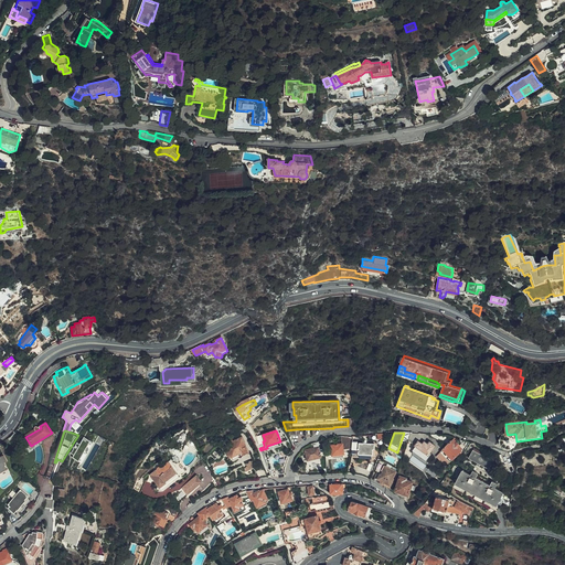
[(408,441),(412,433),(404,433),(402,439),(408,441)]
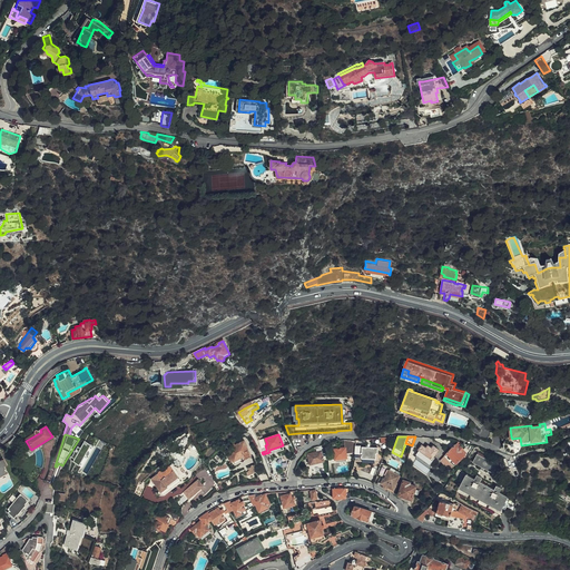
[(431,441),(428,438),(425,436),(424,436),(421,441),(425,445),(431,441)]
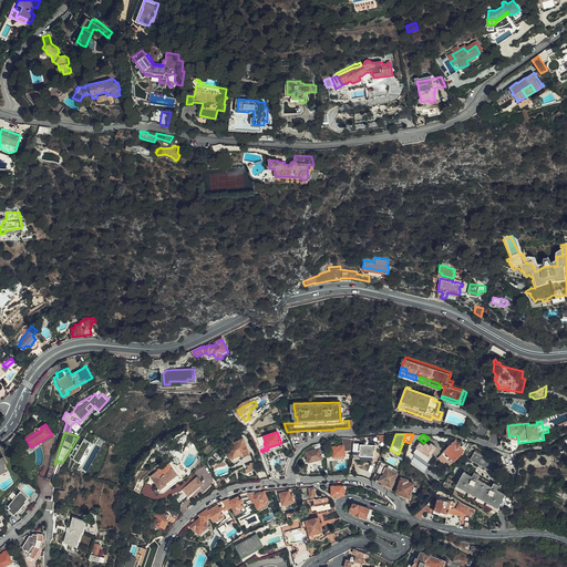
[(518,443),(517,435),(509,436),(508,434),(507,434),(505,435),(504,437),(503,439),(502,441),(502,443),(503,445),(503,446),(504,447),(506,450),(507,451),(508,451),(511,451),(513,451),(516,449),(517,447),(518,445),(518,443)]
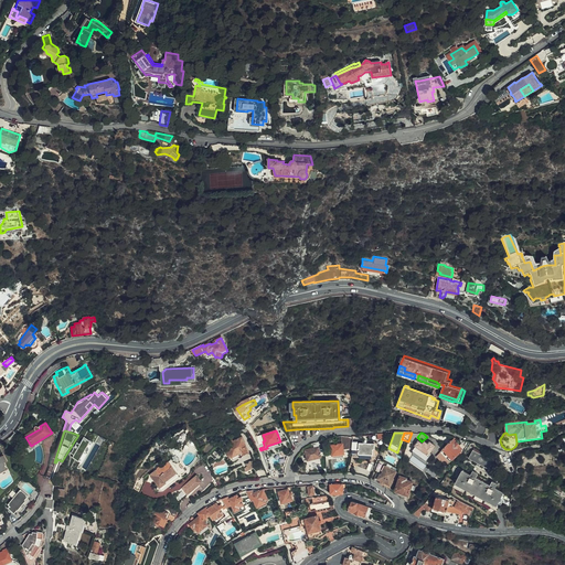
[(263,435),(256,437),(259,446),(264,445),(263,441),(265,440),(263,435)]
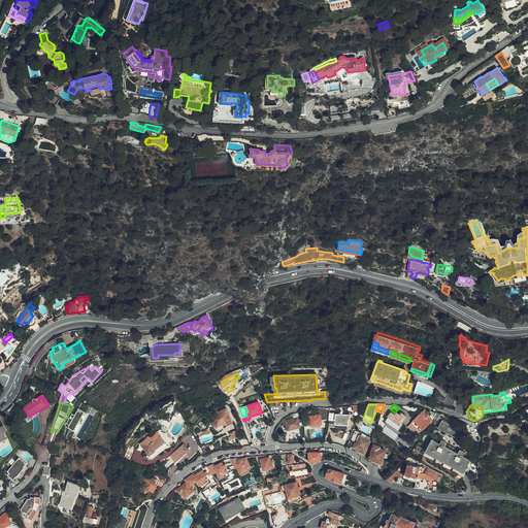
[(72,413),(66,423),(69,425),(68,428),(74,431),(86,411),(79,408),(75,415),(72,413)]
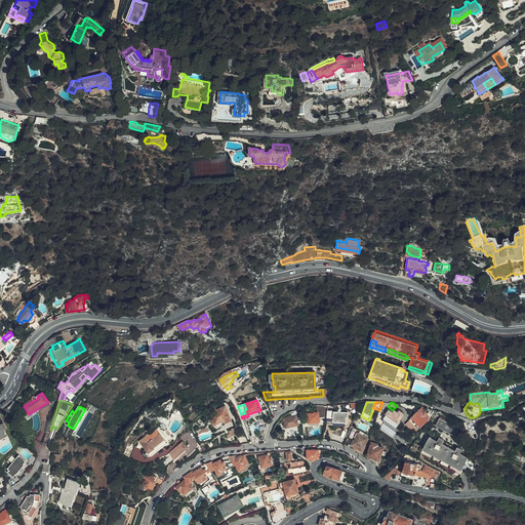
[(232,420),(225,406),(216,410),(212,413),(208,415),(213,427),(225,421),(226,422),(232,420)]
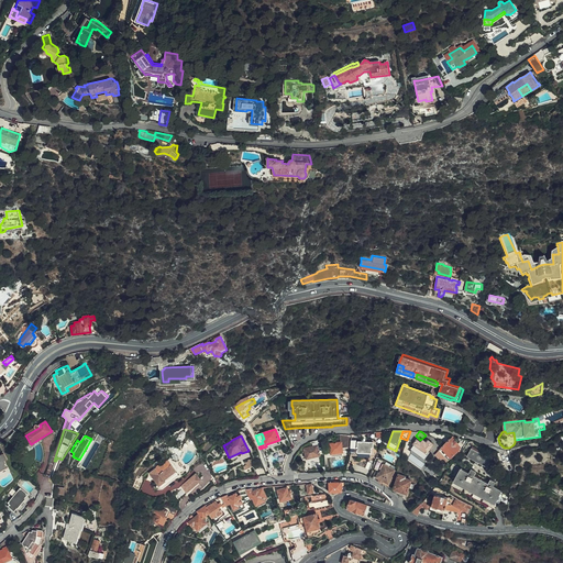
[(352,435),(342,435),(343,442),(341,442),(330,443),(330,445),(328,445),(328,452),(330,451),(331,453),(331,454),(332,454),(341,453),(342,453),(342,450),(350,449),(351,441),(352,435)]
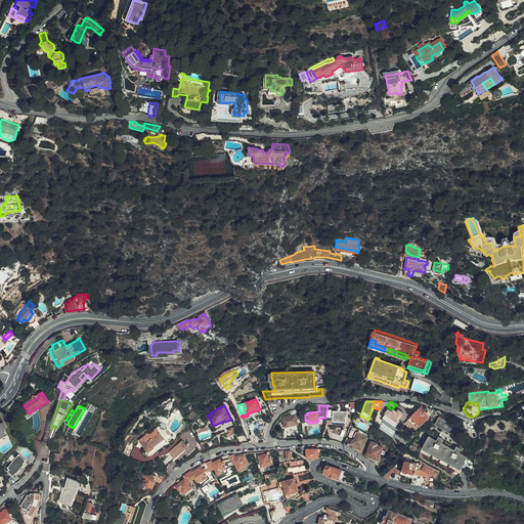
[(424,416),(426,413),(421,407),(411,417),(420,426),(427,419),(424,416)]
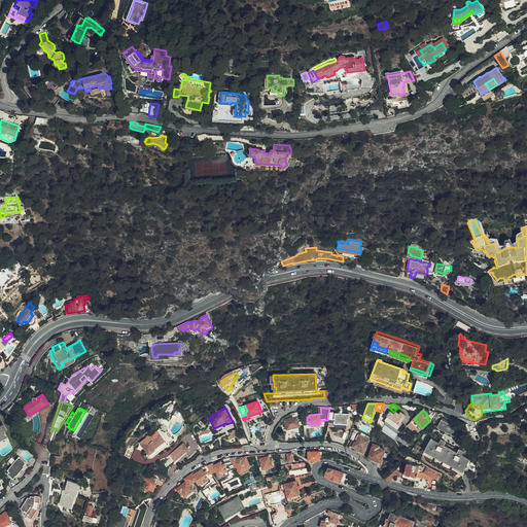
[(407,416),(401,413),(400,415),(396,413),(395,415),(391,412),(387,418),(388,418),(399,426),(407,416)]
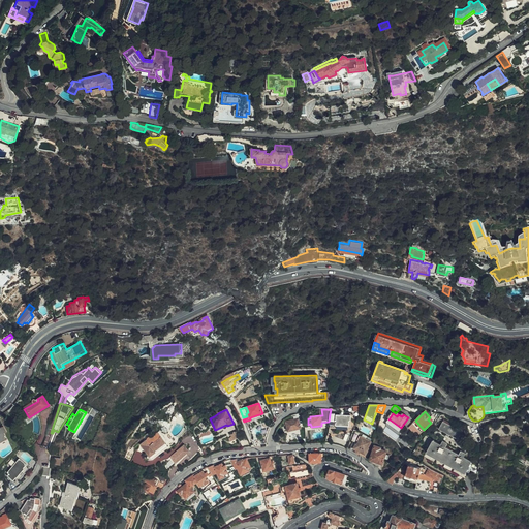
[(335,415),(330,414),(329,422),(329,425),(330,425),(330,426),(335,427),(347,429),(348,429),(349,418),(335,416),(335,415)]
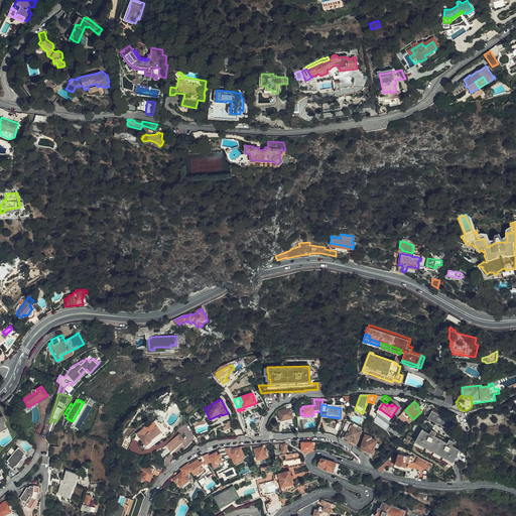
[(297,417),(295,405),(286,407),(286,410),(278,412),(281,421),(297,417)]
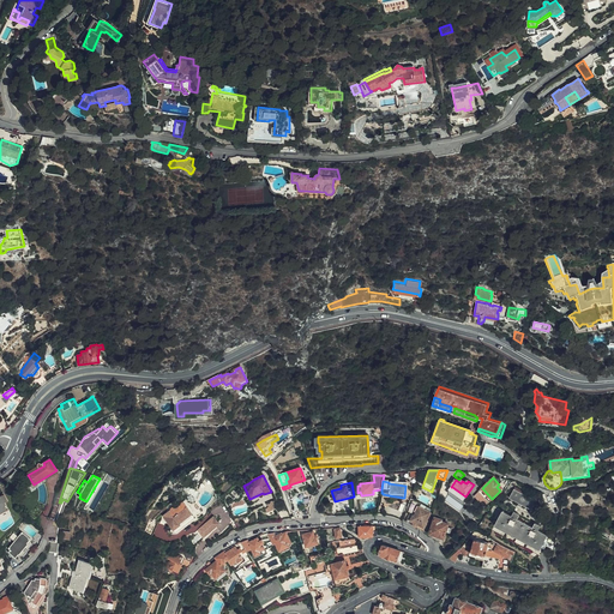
[(531,510),(537,498),(515,486),(509,498),(531,510)]
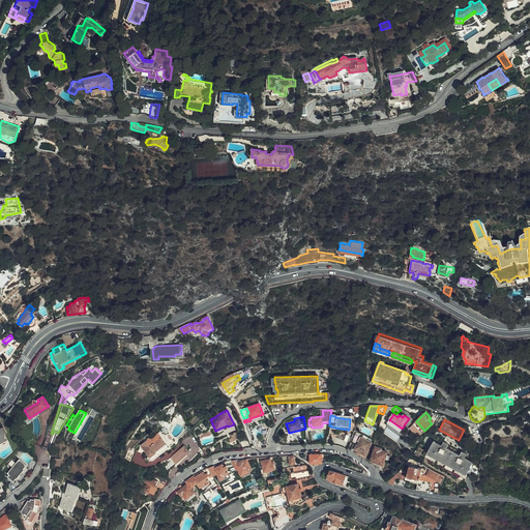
[(390,420),(388,423),(400,432),(402,429),(390,420)]
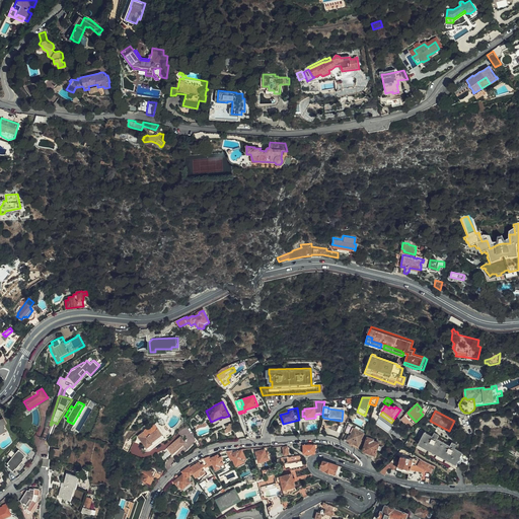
[(198,423),(204,416),(201,413),(195,420),(198,423)]
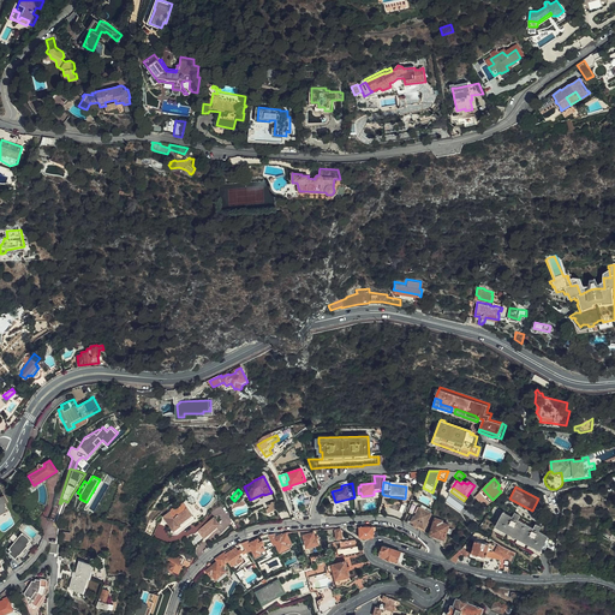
[(7,501),(5,495),(0,497),(0,519),(11,514),(5,502),(7,501)]
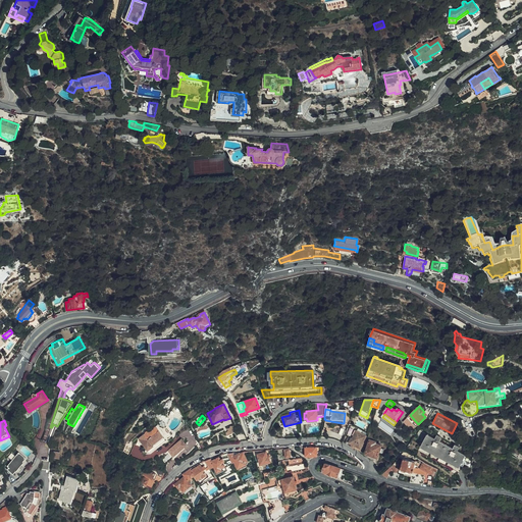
[(237,432),(233,425),(226,428),(227,430),(224,431),(223,432),(226,436),(237,432)]
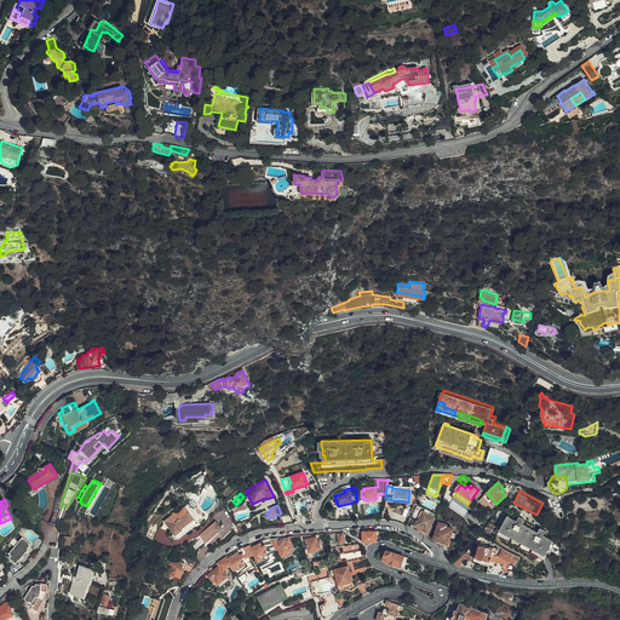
[(171,515),(164,521),(174,535),(182,529),(181,528),(182,528),(193,520),(194,518),(184,506),(176,512),(174,512),(173,512),(172,512),(171,515)]
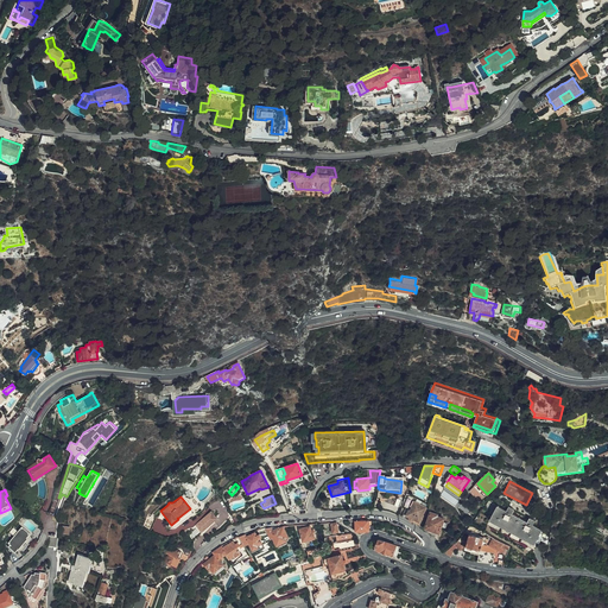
[(239,515),(240,514),(246,512),(248,511),(246,505),(248,504),(247,501),(251,500),(249,498),(247,499),(241,501),(242,502),(235,506),(239,515)]
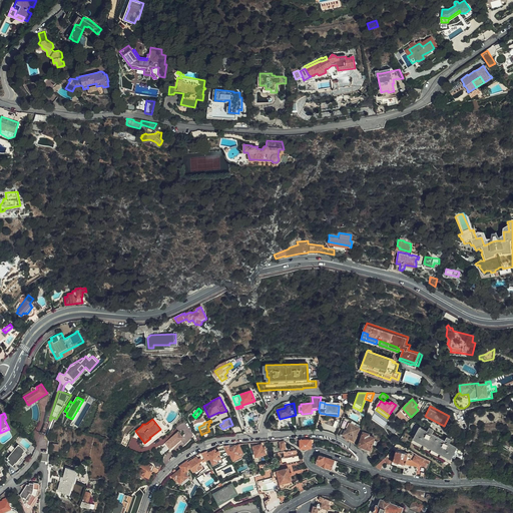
[(299,426),(299,429),(307,428),(306,420),(299,421),(299,426)]
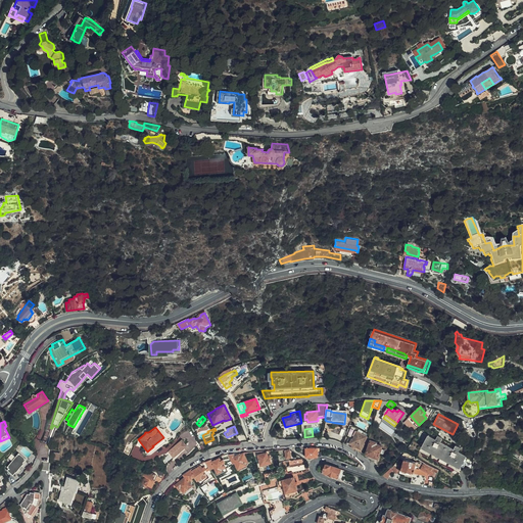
[(330,431),(328,439),(334,441),(337,433),(330,431)]
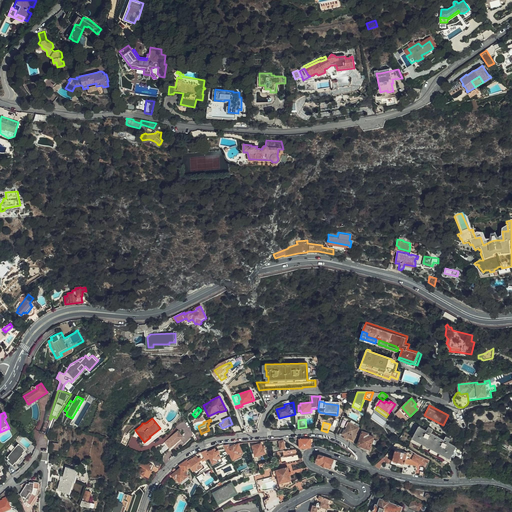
[(234,433),(241,432),(238,423),(231,426),(234,433)]
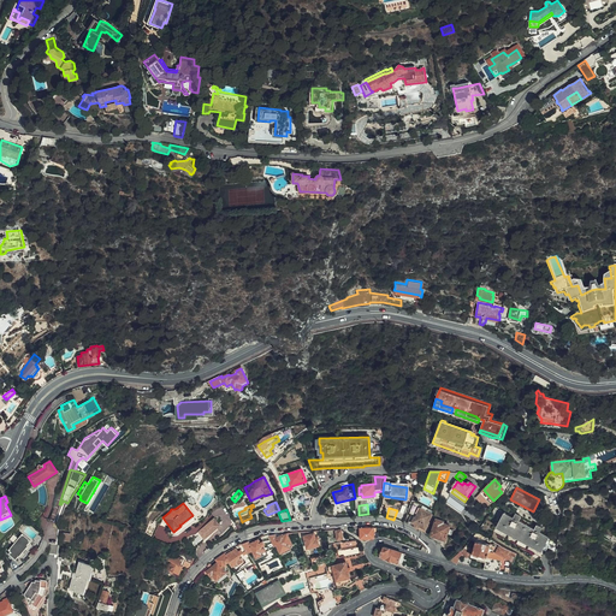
[(296,521),(304,521),(302,509),(292,511),(296,521)]
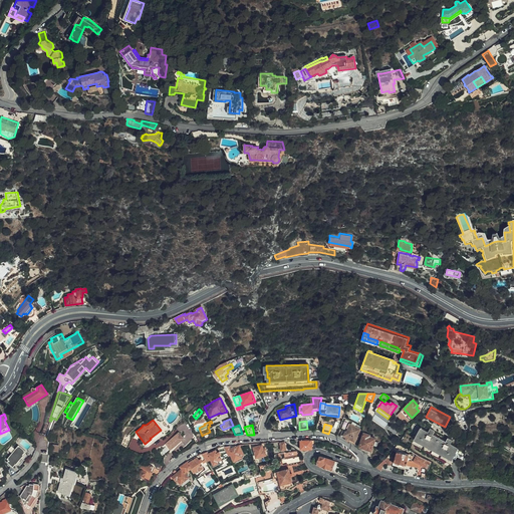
[(346,438),(346,441),(349,443),(353,445),(357,438),(356,438),(358,436),(357,435),(360,430),(356,427),(354,430),(350,427),(348,430),(348,429),(346,432),(345,432),(343,436),(346,438)]
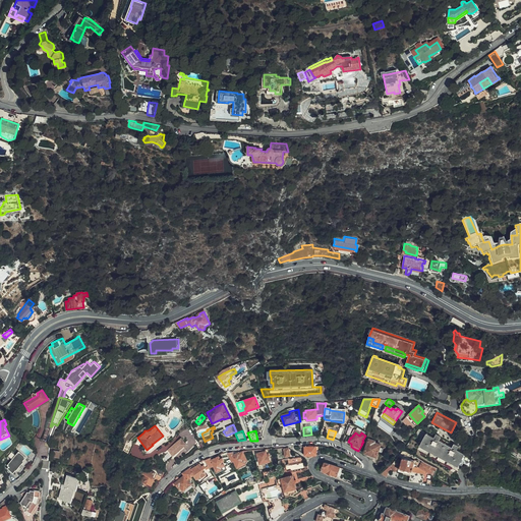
[(435,439),(425,433),(417,451),(458,472),(460,467),(458,466),(464,454),(457,450),(459,446),(454,444),(452,448),(439,441),(441,437),(436,435),(435,439)]
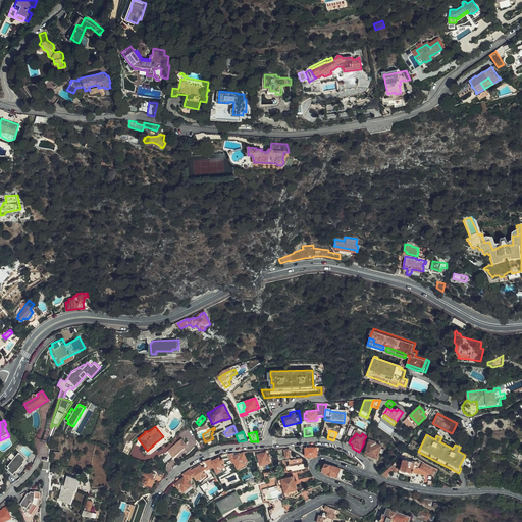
[(169,450),(179,438),(177,436),(167,448),(169,450)]
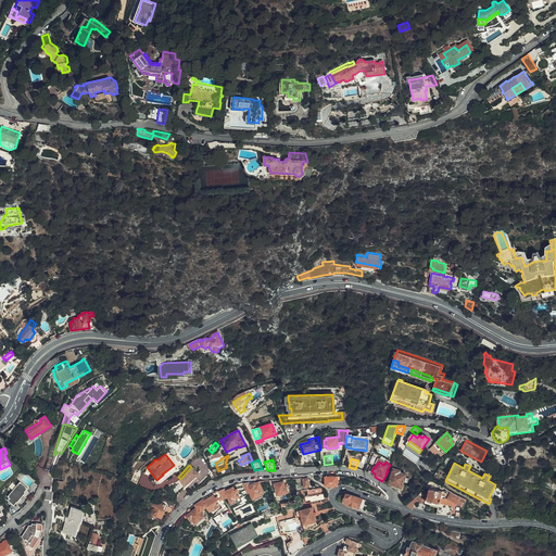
[(227,474),(225,468),(219,470),(220,475),(220,479),(232,476),(227,474)]
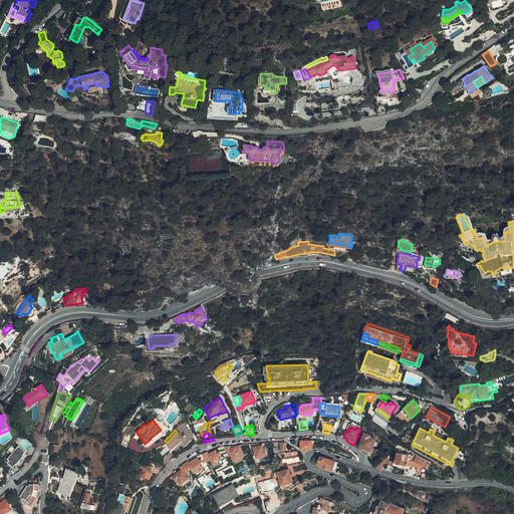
[(368,456),(369,457),(373,445),(374,440),(375,439),(369,437),(369,435),(364,433),(359,448),(362,450),(366,453),(368,456)]
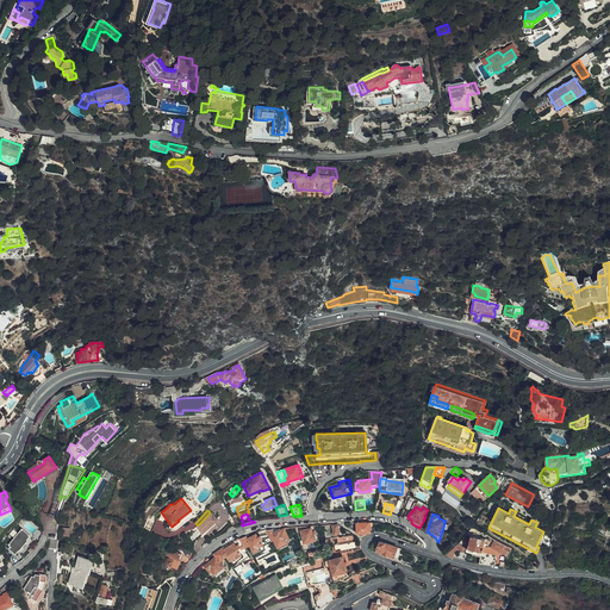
[(203,535),(211,528),(218,521),(212,515),(195,528),(203,535)]
